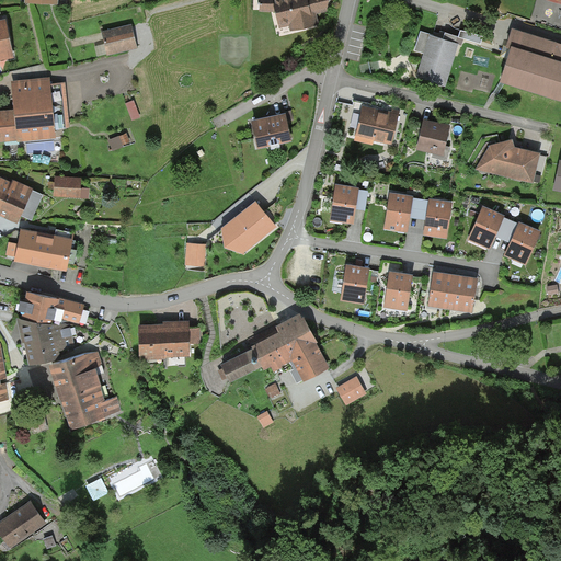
[(259,0),(259,11),(274,12),(278,29),(289,26),(290,32),(320,25),(317,14),(327,11),(328,0),(259,0)]
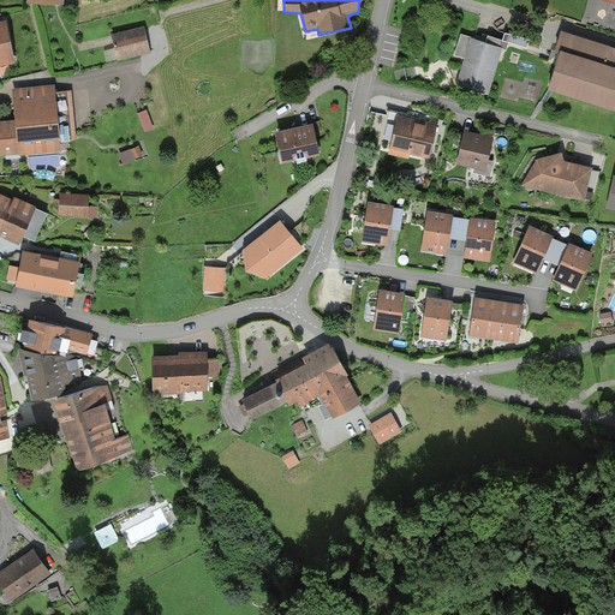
[(0,67),(16,65),(7,22),(0,23),(0,67)]
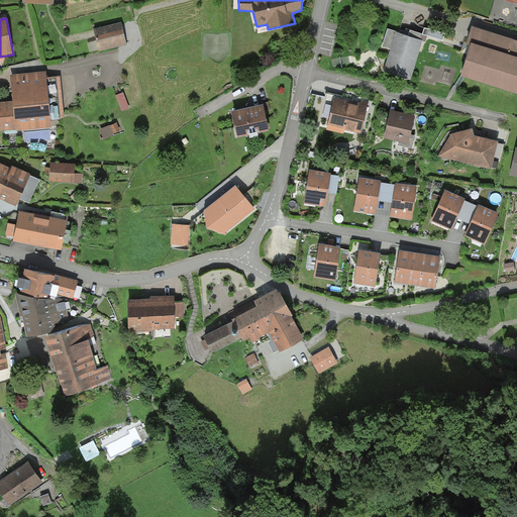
[(121,22),(94,29),(99,53),(127,44),(121,22)]
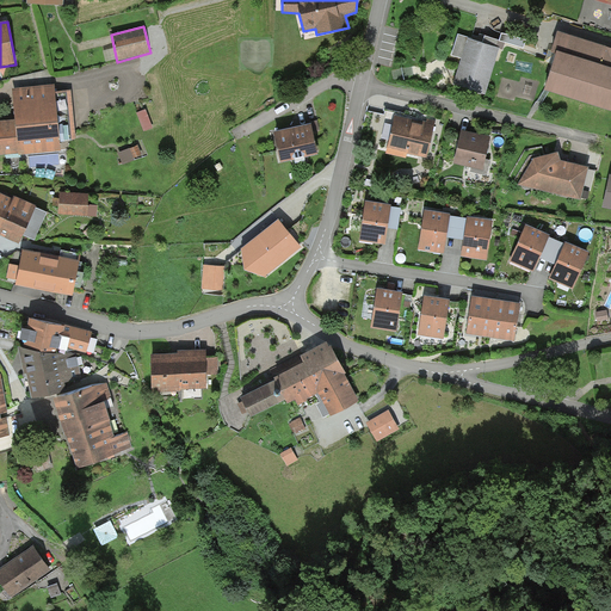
[(610,48),(559,32),(551,54),(556,55),(544,92),(610,111),(610,48)]
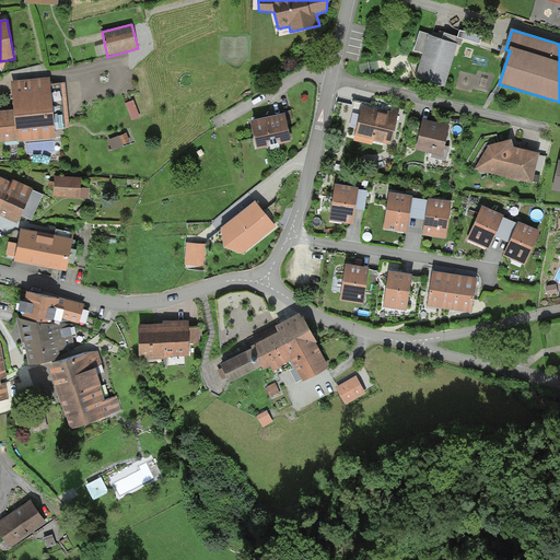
[(413,51),(423,54),(416,78),(445,88),(458,45),(455,44),(443,39),(432,36),(432,35),(420,32),(413,51)]
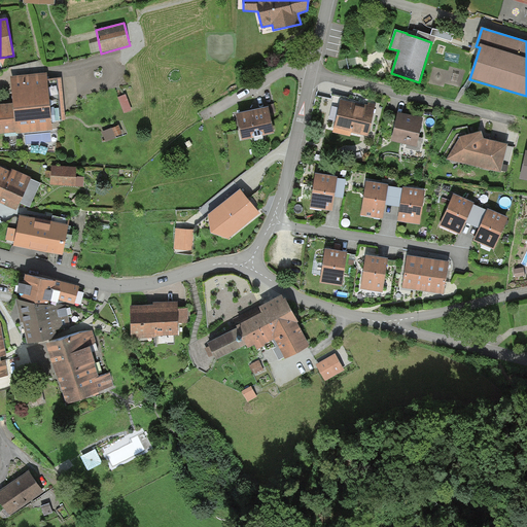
[(419,31),(417,37),(428,41),(430,35),(419,31)]
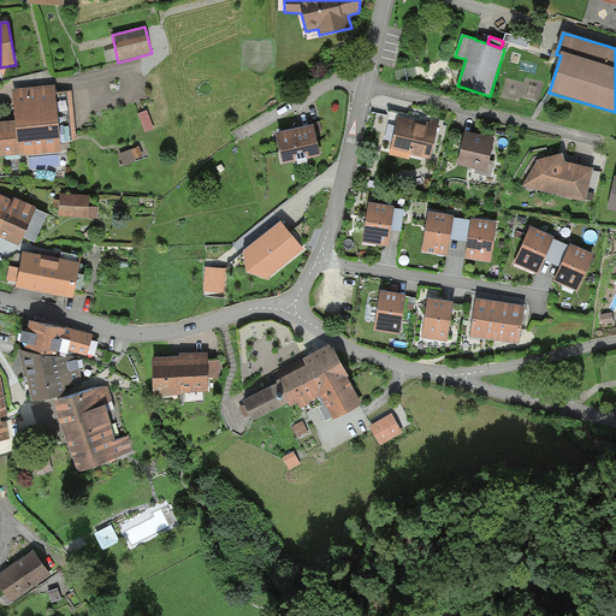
[(16,122),(0,123),(0,157),(18,155),(18,158),(63,153),(55,86),(12,90),(16,122)]
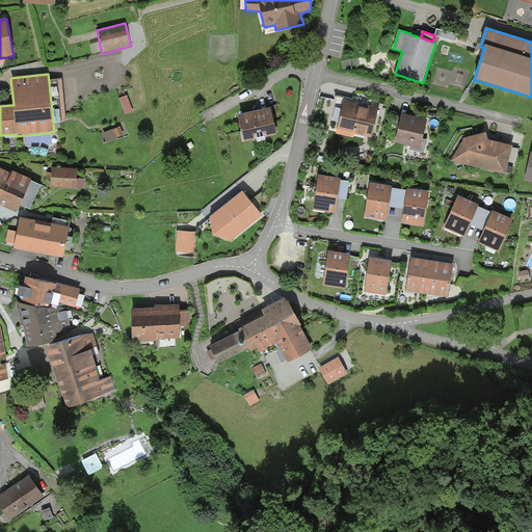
[(127,96),(120,99),(126,114),(133,111),(127,96)]
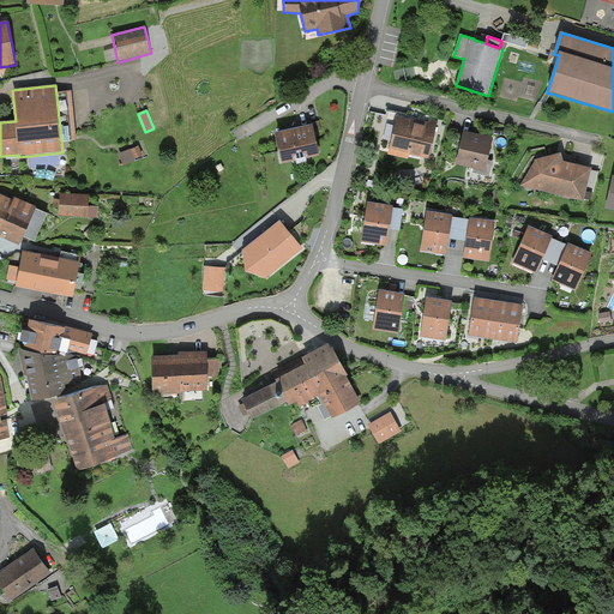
[(420,121),(397,116),(389,150),(429,160),(438,121),(429,120),(428,122),(423,121),(422,122),(420,121)]
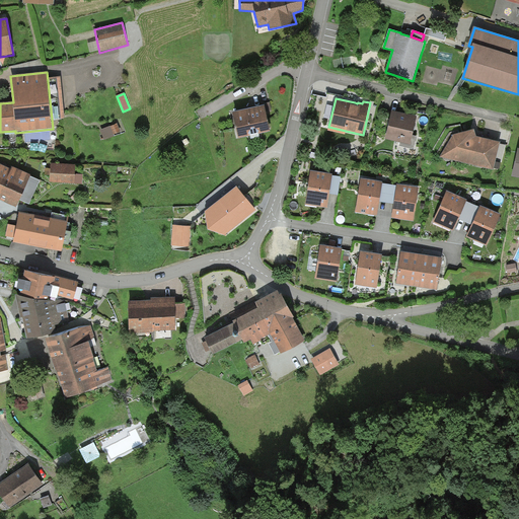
[(263,103),(264,105),(265,105),(266,112),(272,110),(270,102),(263,103)]
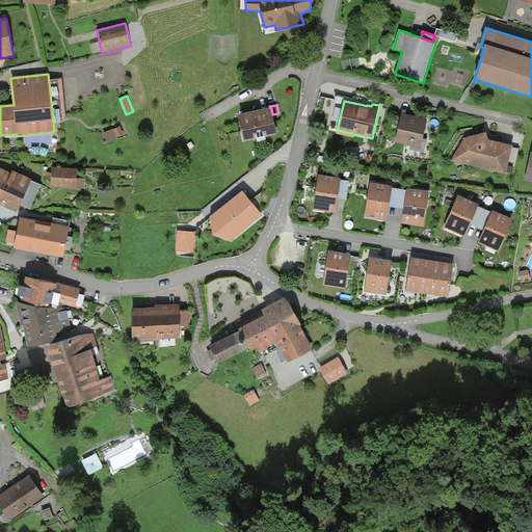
[(255,112),(239,115),(244,142),(277,135),(272,114),(271,108),(270,108),(255,112)]
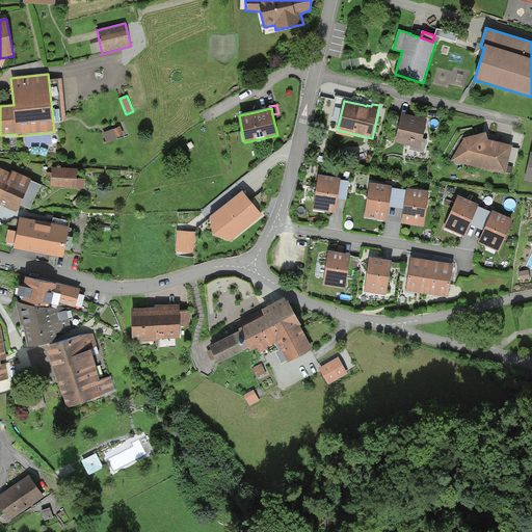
[(411,115),(402,113),(395,142),(421,149),(427,120),(411,115)]
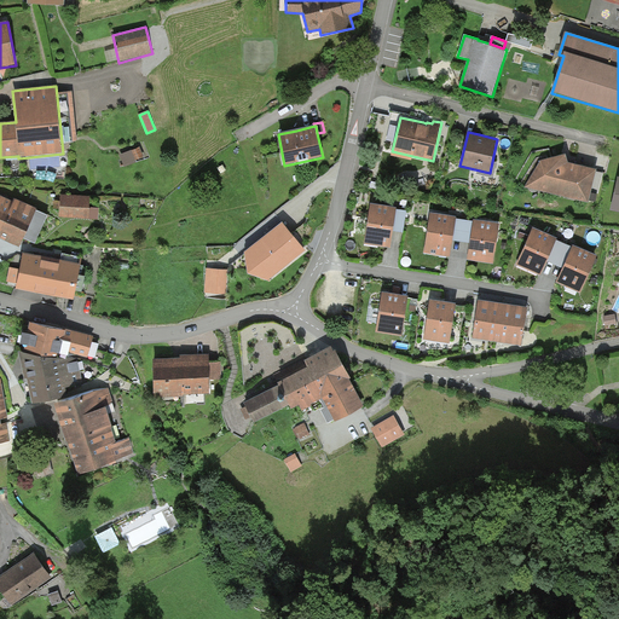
[(140,148),(120,155),(123,167),(137,162),(136,160),(144,157),(140,148)]
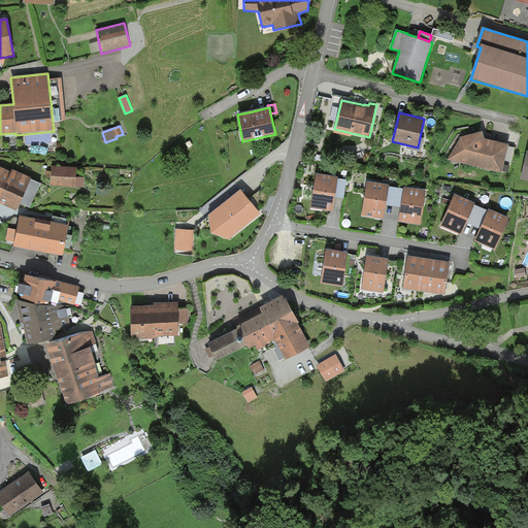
[(485,139),(483,132),(461,137),(448,160),(502,173),(508,144),(487,139),(485,139)]
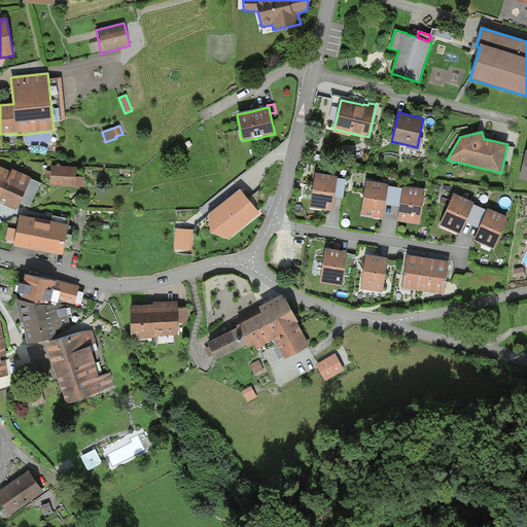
[(0,196),(11,172),(0,167),(0,196)]
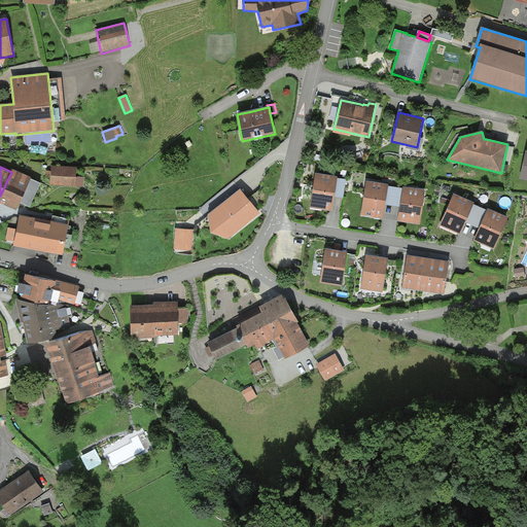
[(77,169),(51,167),(50,185),(76,186),(77,169)]
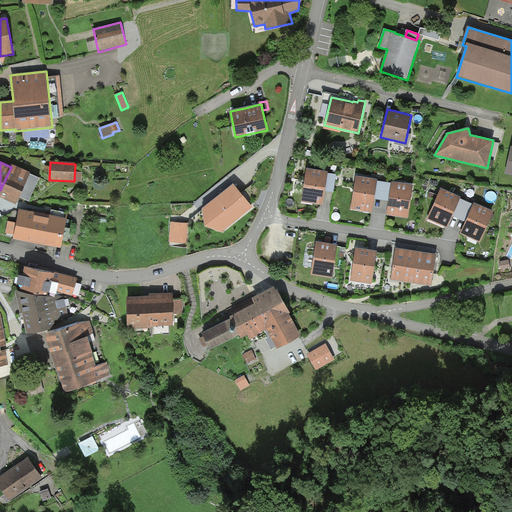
[(12,165),(11,167),(0,190),(0,197),(16,205),(19,198),(30,175),(30,173),(12,165)]
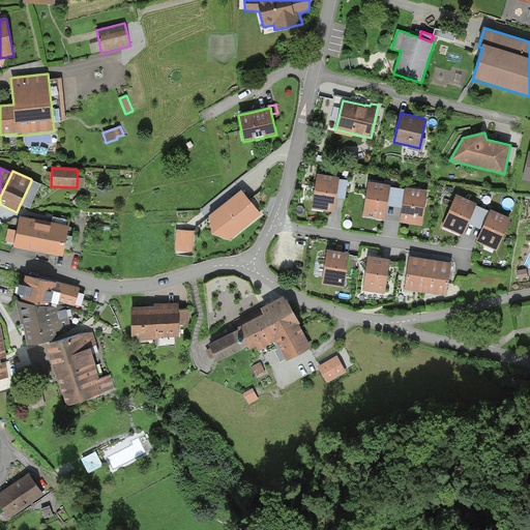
[(340,178),(317,175),(312,209),(334,212),(336,198),(337,192),(340,180),(340,178)]
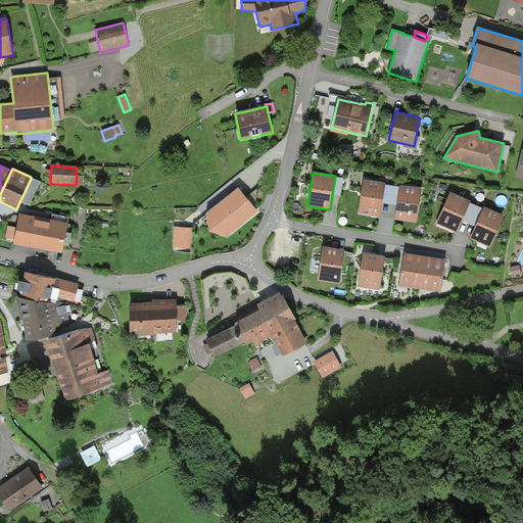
[(343,179),(335,178),(333,189),(332,195),(340,197),(343,179)]
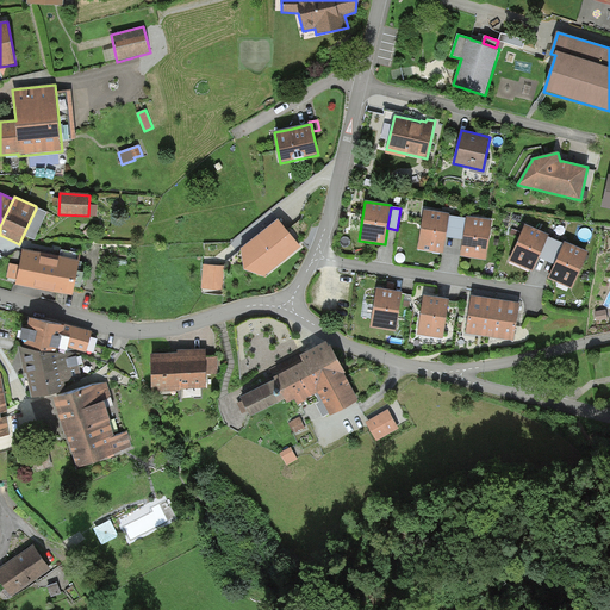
[(47,213),(36,209),(23,236),(35,241),(47,213)]
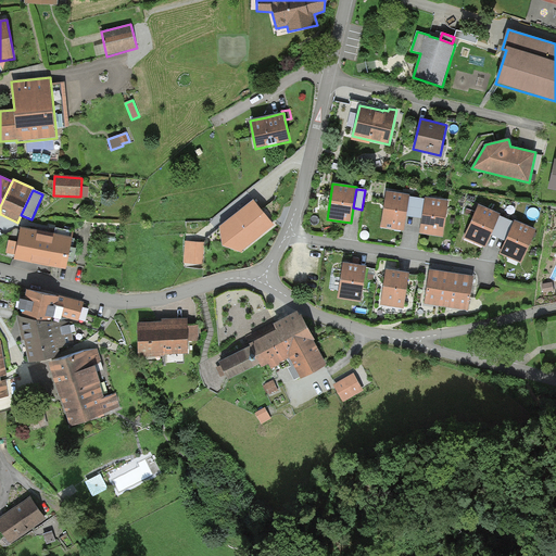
[(409,196),(387,192),(381,228),(404,230),(406,216),(407,211),(409,197),(409,196)]
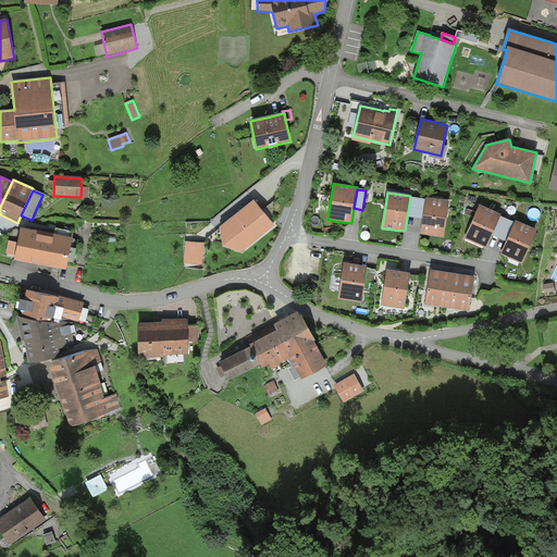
[(426,200),(410,197),(408,211),(407,217),(423,219),(424,213),(426,200)]
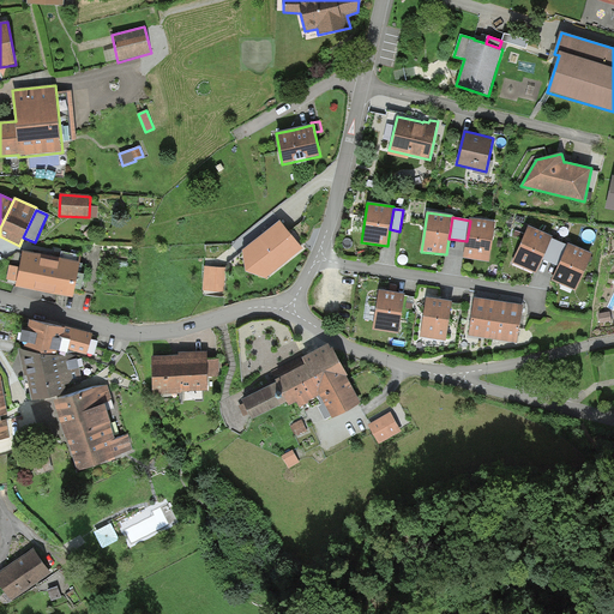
[(495,222),(470,218),(470,221),(468,235),(467,241),(464,258),(491,262),(495,222)]
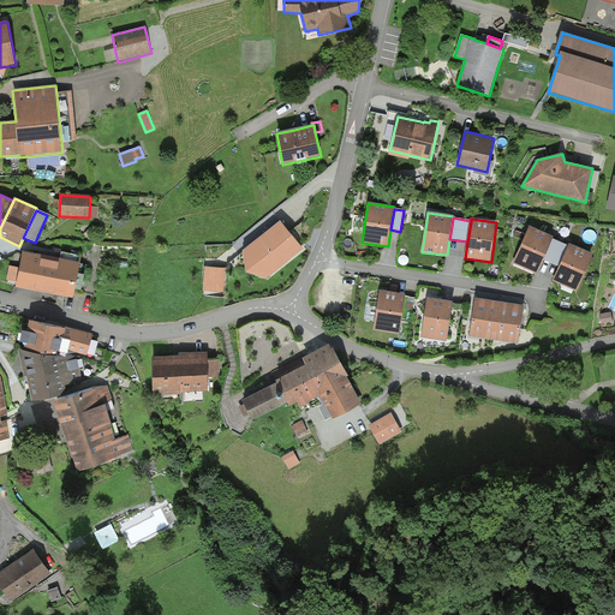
[(304,249),(281,221),(243,251),(246,272),(266,279),(304,249)]
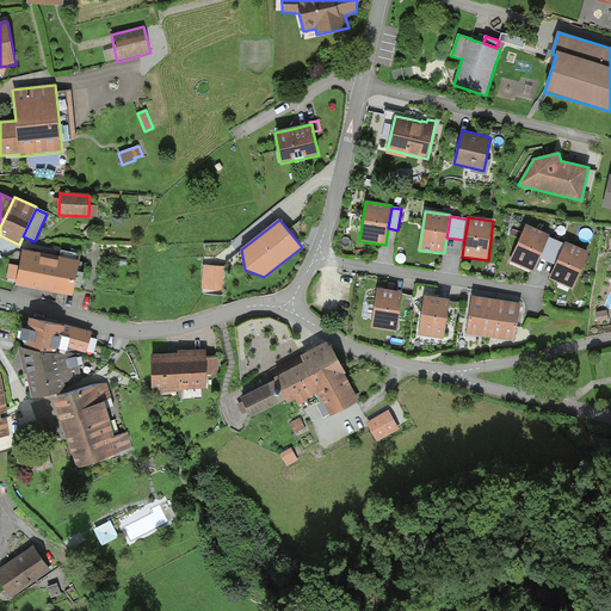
[(550,236),(526,226),(510,261),(534,272),(539,258),(543,252),(549,238),(550,236)]
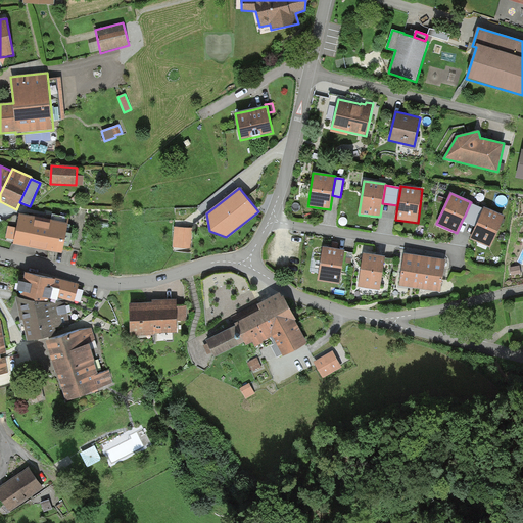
[(483,209),(470,203),(465,216),(462,221),(476,227),(478,222),(483,209)]
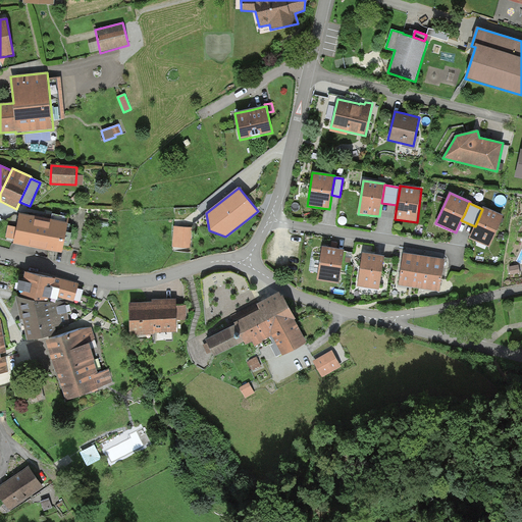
[(505,216),(483,207),(482,209),(477,221),(475,226),(469,239),(490,248),(505,216)]
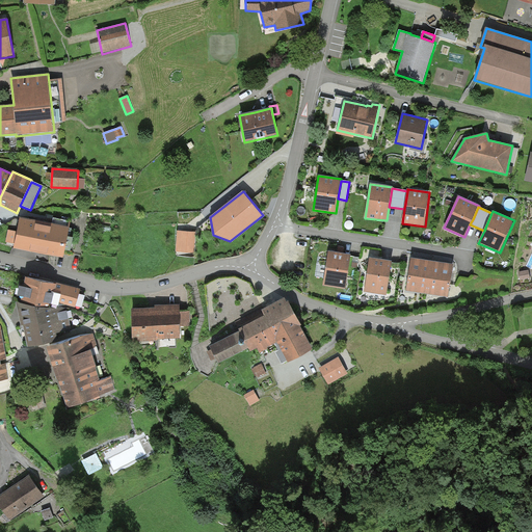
[(70,228),(20,218),(17,232),(8,230),(6,242),(15,244),(14,248),(63,258),(70,228)]
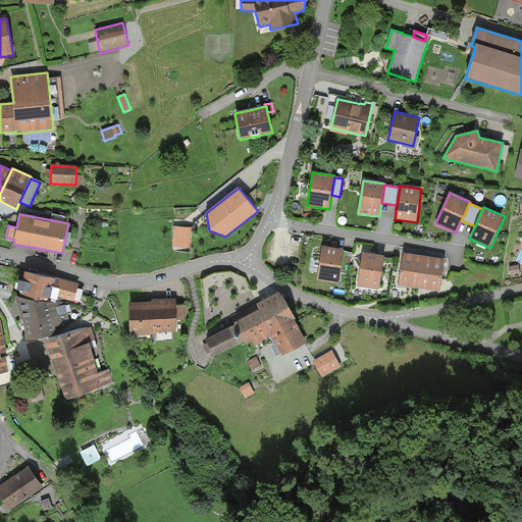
[(174,226),(172,247),(191,248),(192,227),(174,226)]
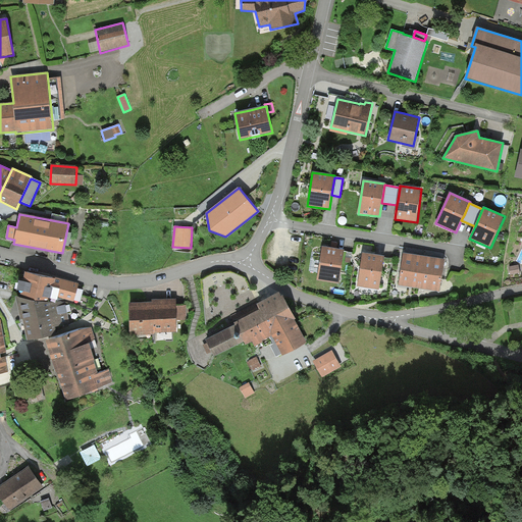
[(341,250),(322,247),(317,280),(338,283),(344,250),(341,250)]
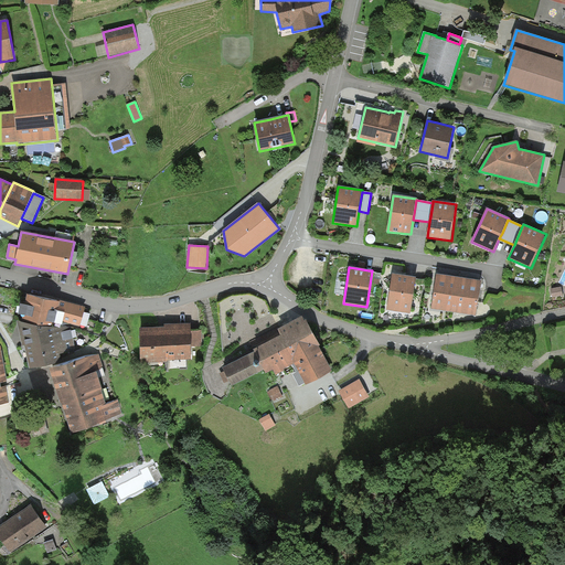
[(413,278),(392,275),(386,310),(411,313),(416,278),(413,278)]
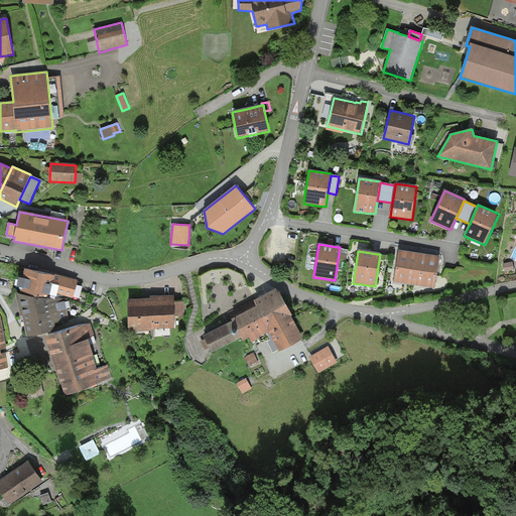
[(394,282),(415,285),(419,254),(399,251),(394,282)]
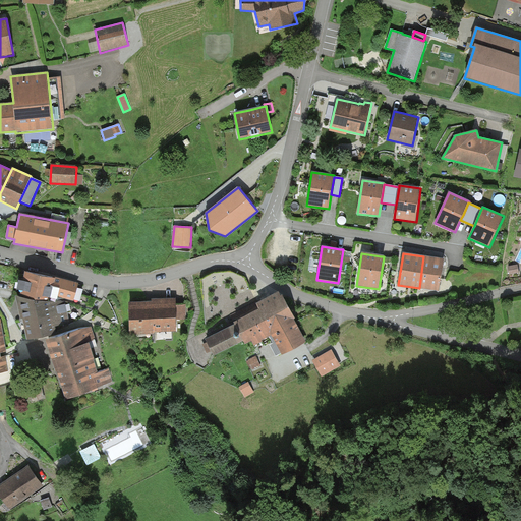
[(445,259),(423,256),(419,288),(440,291),(445,259)]
